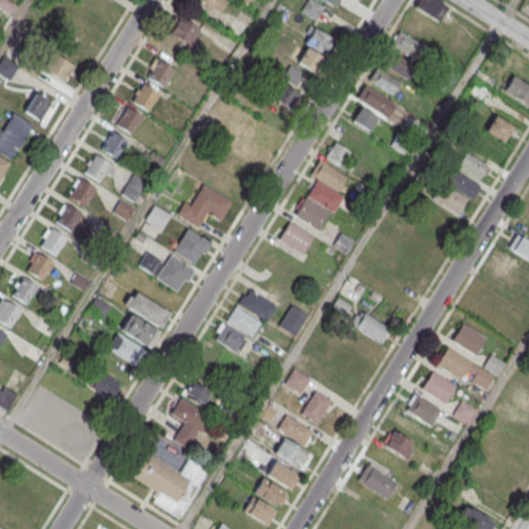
[(216,0),(212,8),(197,0),(216,0)]
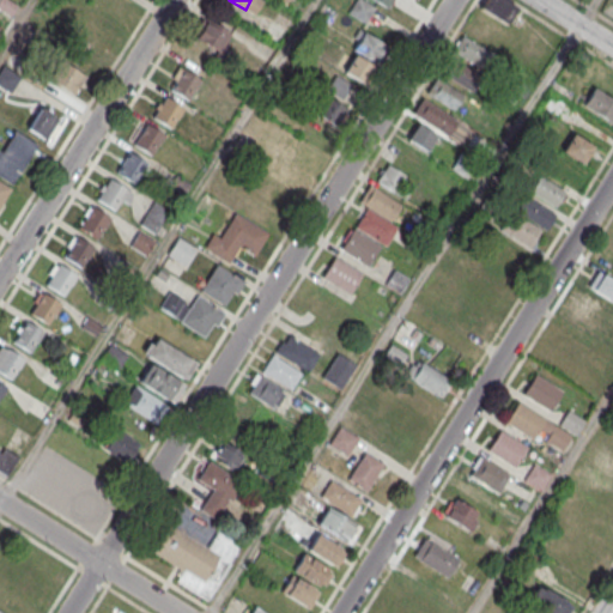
[(375,7),(364,0),(356,0),(349,12),(365,22),(375,7)]
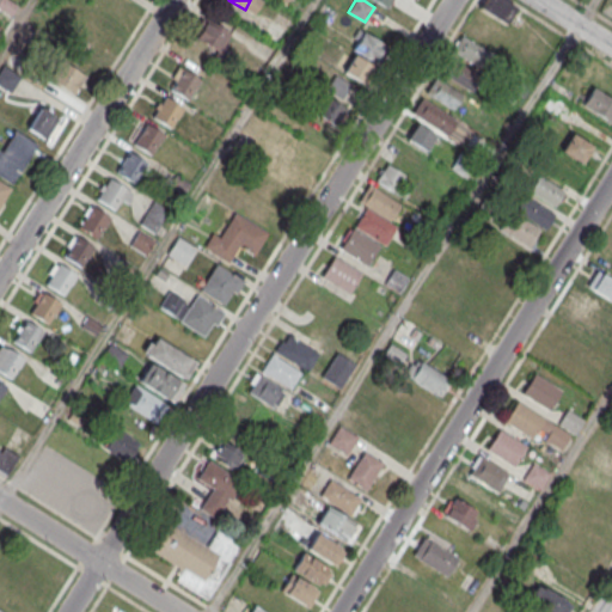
[(484,0),(481,7),(505,24),(515,7),(506,0),(484,0)]
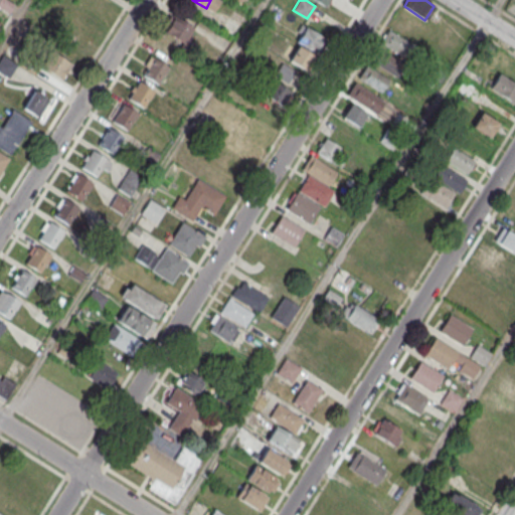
[(192,27),(173,15),(163,31),(182,43),(192,27)]
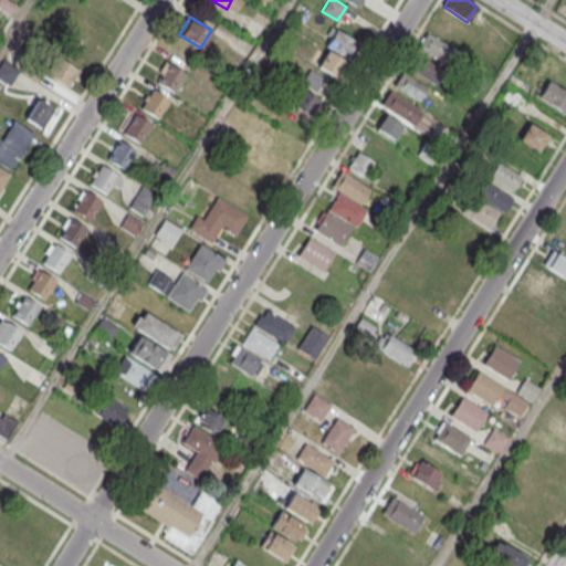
[(332,27),(356,41),(346,58),(325,45),(331,37),(326,34),(332,27)]
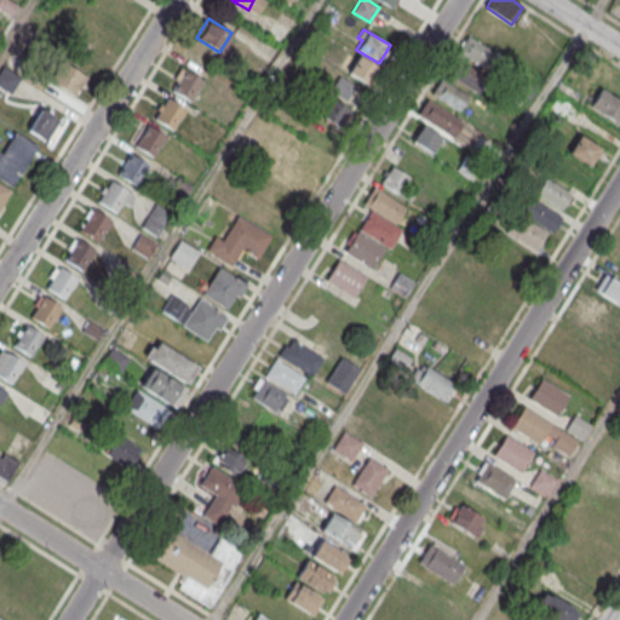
[(458,53),(493,68),(500,52),(464,38),(458,53)]
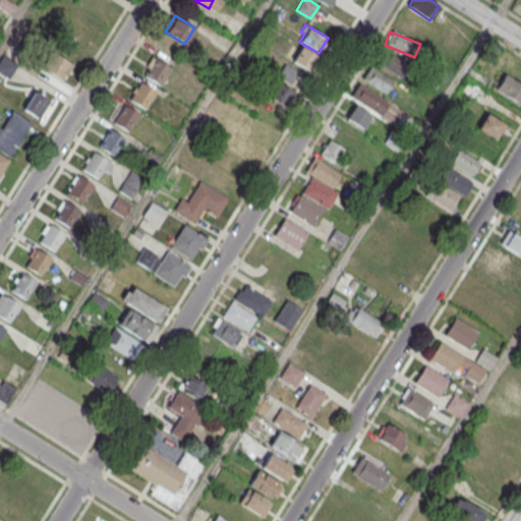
[(317,54),(298,47),(292,63),(310,71),(317,54)]
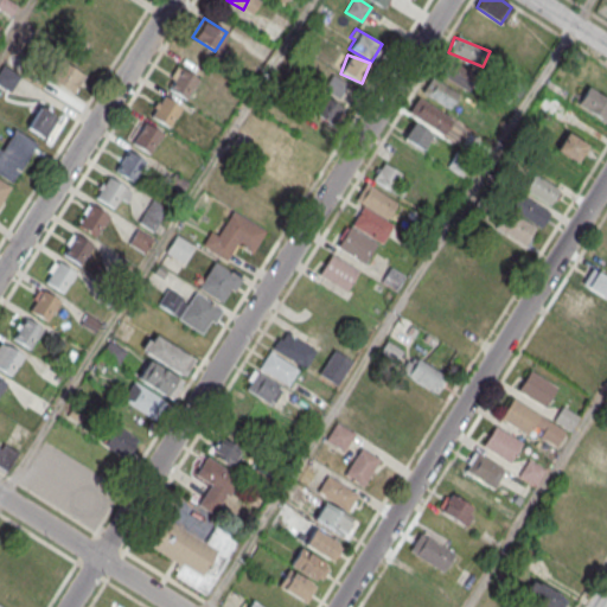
[(71,95),(85,76),(63,58),(49,77),(71,95)]
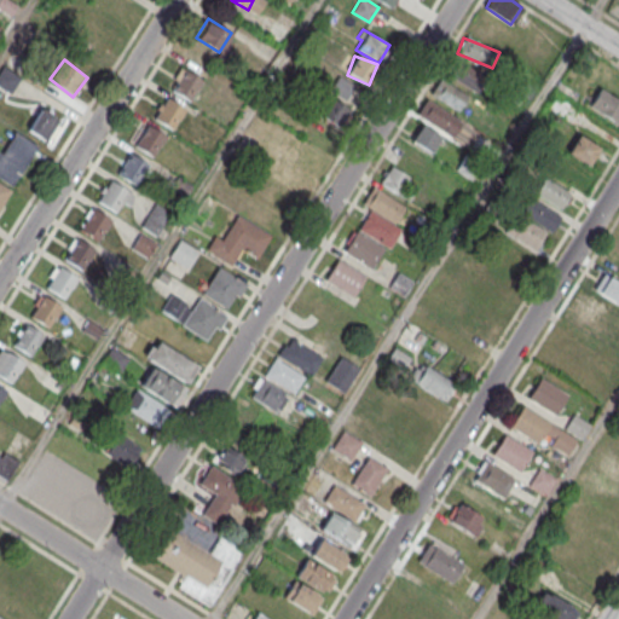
[(486,76),(456,59),(446,76),(478,93),(486,76)]
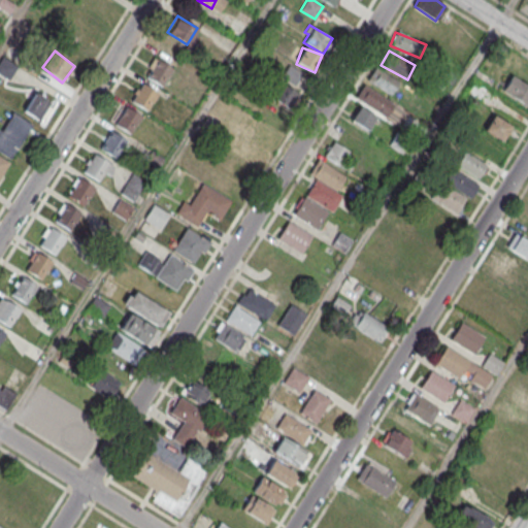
[(0,72),(0,59),(2,56),(17,66),(8,78),(0,72)]
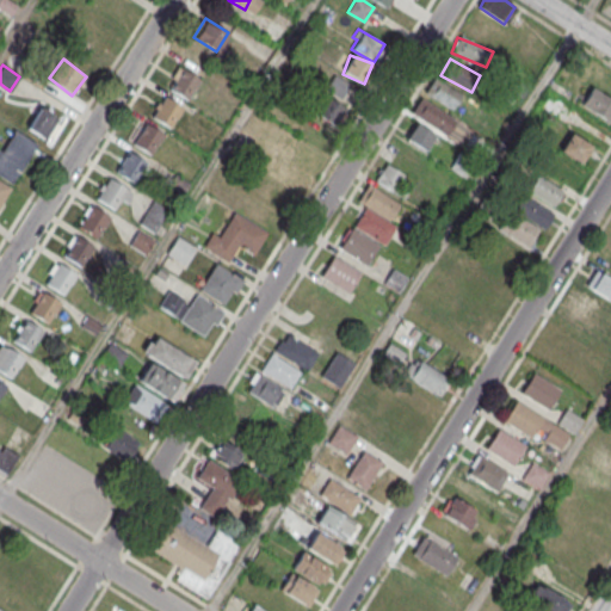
[(181,69),(201,81),(195,92),(193,91),(186,102),(168,91),(181,69)]
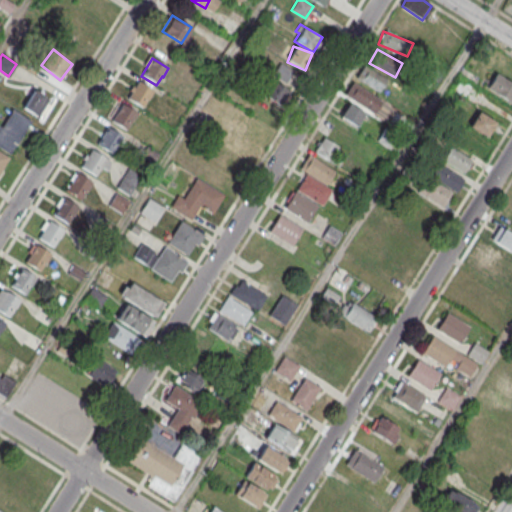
[(355,77),(377,92),(386,79),(364,64),(355,77)]
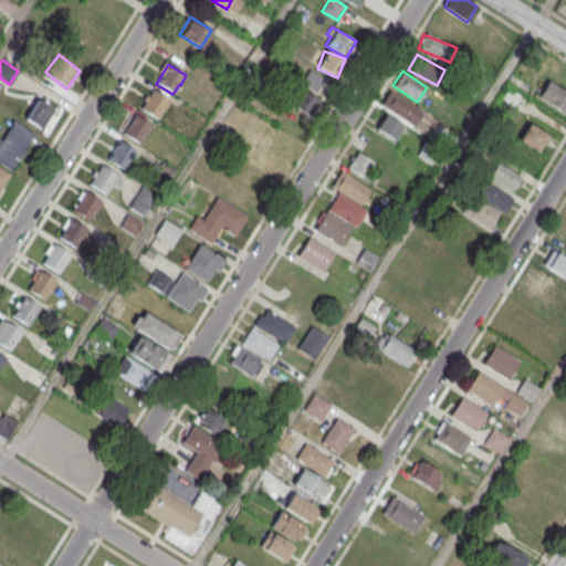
[(320,77),(307,74),(303,85),(315,90),(320,77)]
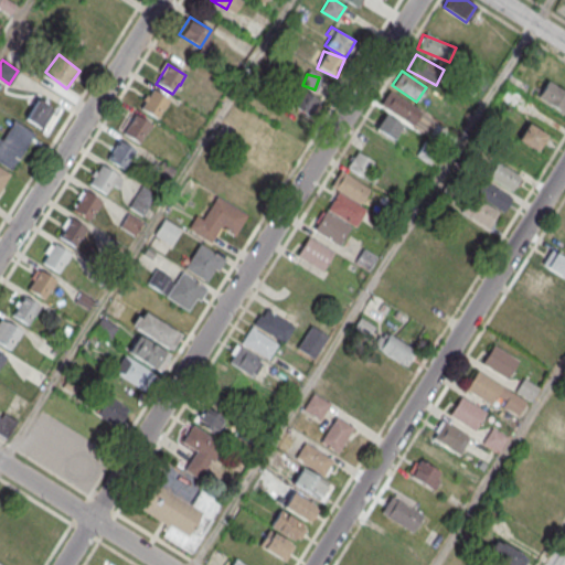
[(564,113),(564,91),(546,81),(537,97),(564,113)]
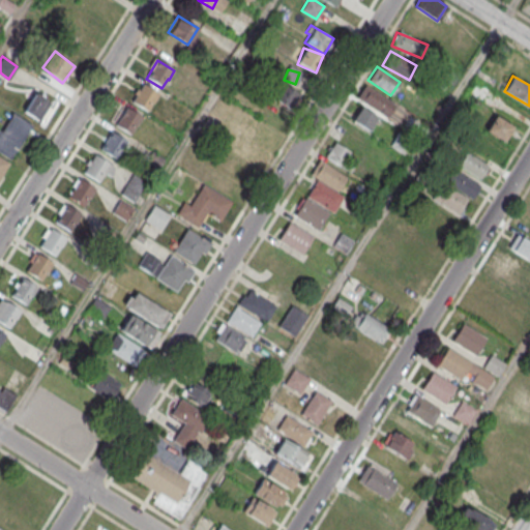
[(300,92),(281,81),(271,97),(291,109),(300,92)]
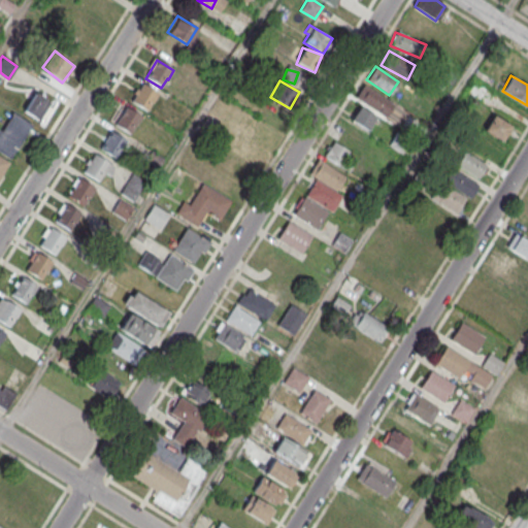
[(355,97),(384,117),(393,103),(363,84),(355,97)]
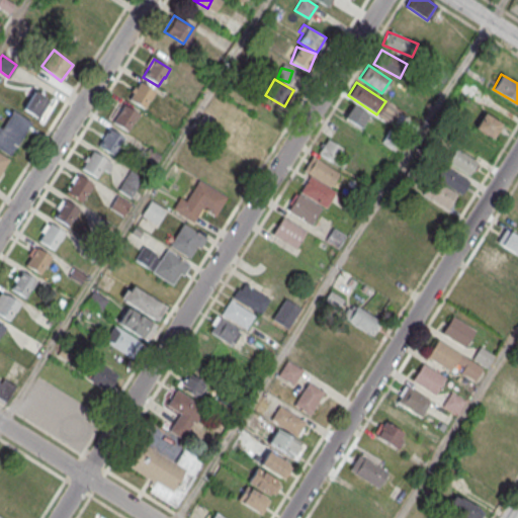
[(140,83),(155,92),(150,101),(149,100),(144,110),(128,100),(140,83)]
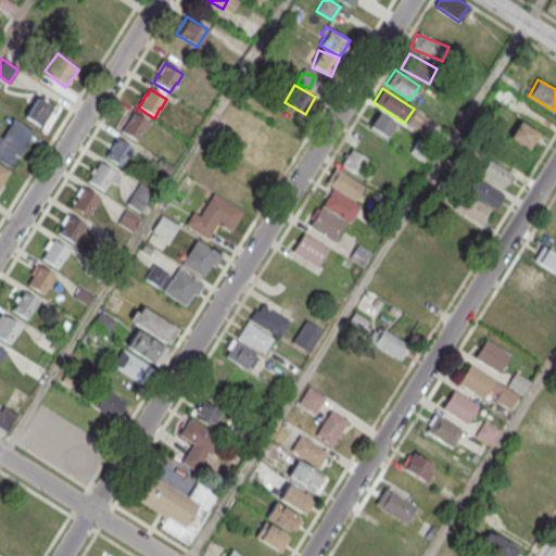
[(57,110),(36,96),(23,115),(43,129),(57,110)]
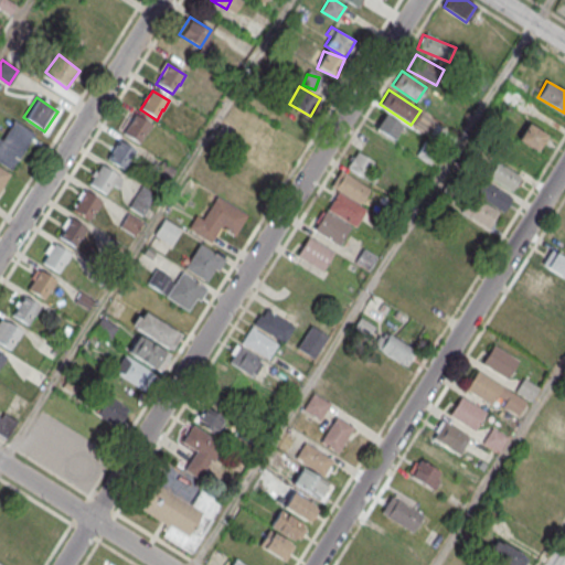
[(374,128),(392,139),(402,124),(384,113),(374,128)]
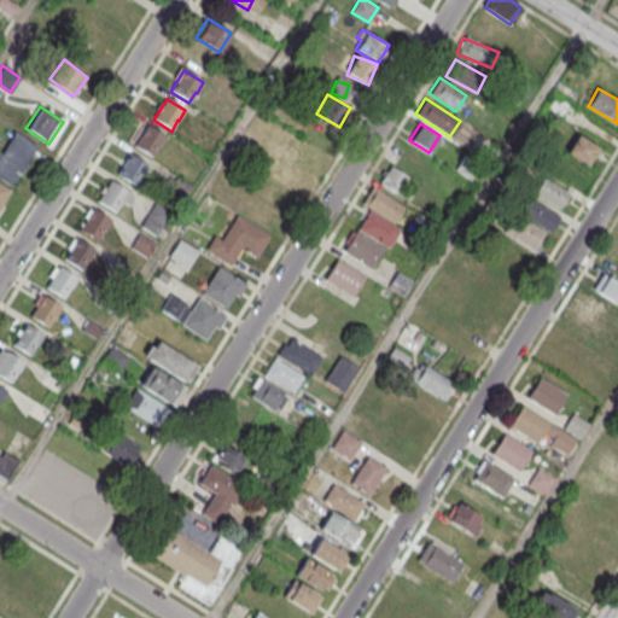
[(146,126),(165,138),(159,147),(158,147),(152,158),(133,147),(146,126)]
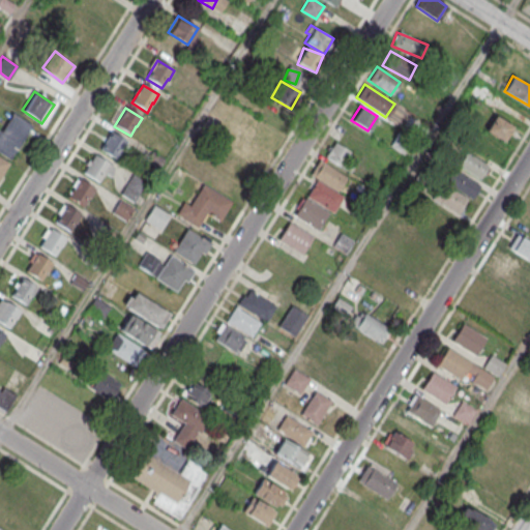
[(483,128),(501,143),(512,128),(495,113),(483,128)]
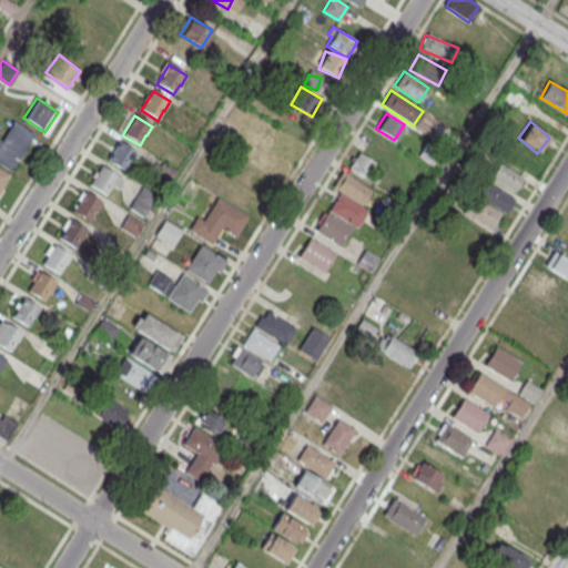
[(9,172),(0,165),(0,142),(13,122),(33,135),(9,172)]
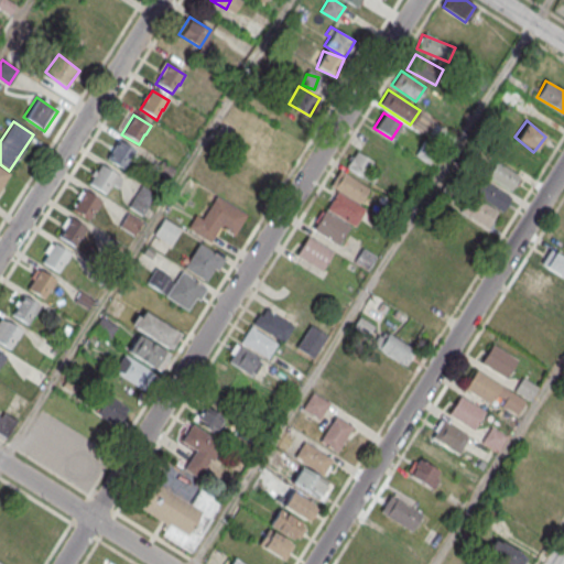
[(118,140),(134,151),(130,161),(129,160),(122,170),(106,160),(118,140)]
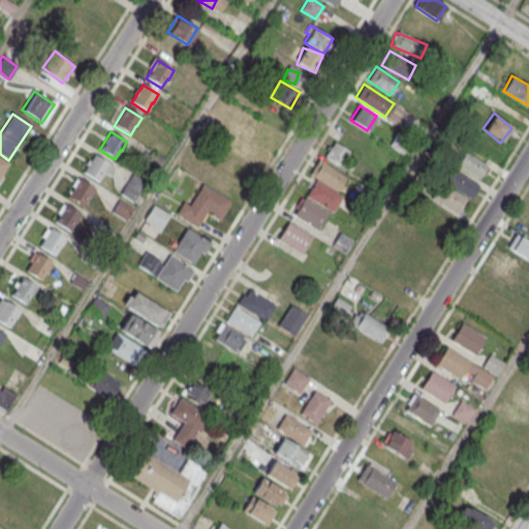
[(325,157),(348,172),(353,164),(344,159),(349,151),(335,141),(325,157)]
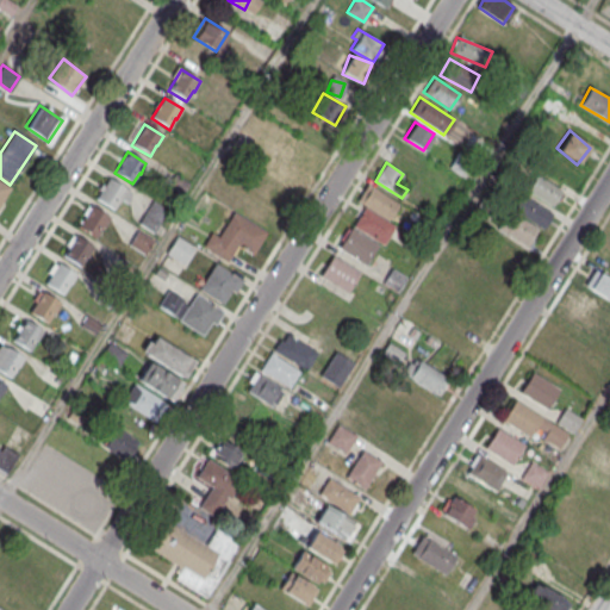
[(529,191),(553,205),(562,191),(539,175),(529,191)]
